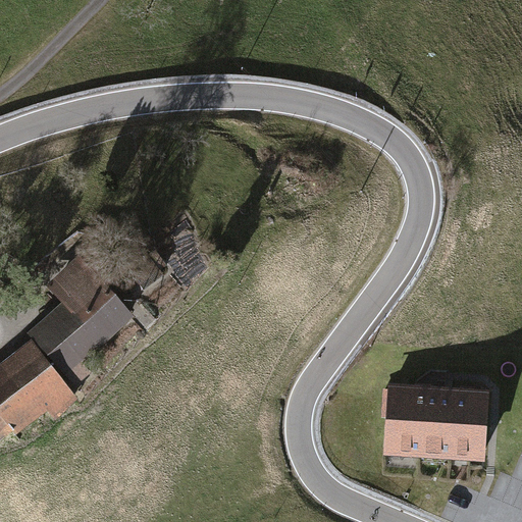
[(31,333),(76,384),(90,372),(82,363),(137,314),(81,252),(45,284),(63,305),(31,333)]
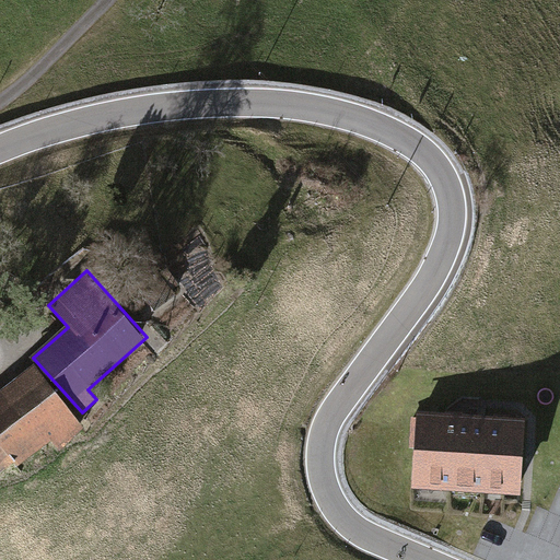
[(129,291),(147,317),(177,295),(159,270),(129,291)]
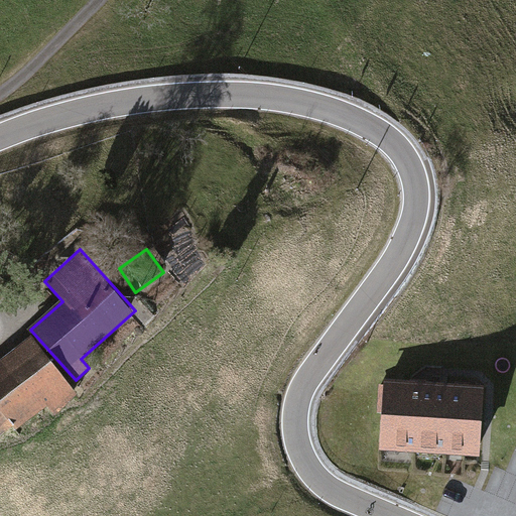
[(81,393),(30,334),(0,359),(0,408),(14,425),(17,429),(47,404),(55,414),(81,393)]
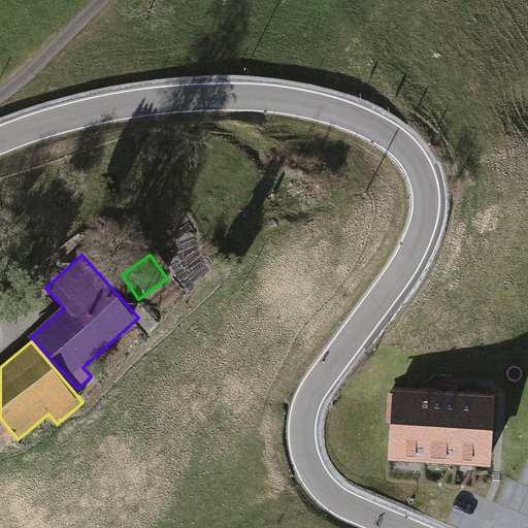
[(495,392),(392,387),(388,460),(491,465),(495,392)]
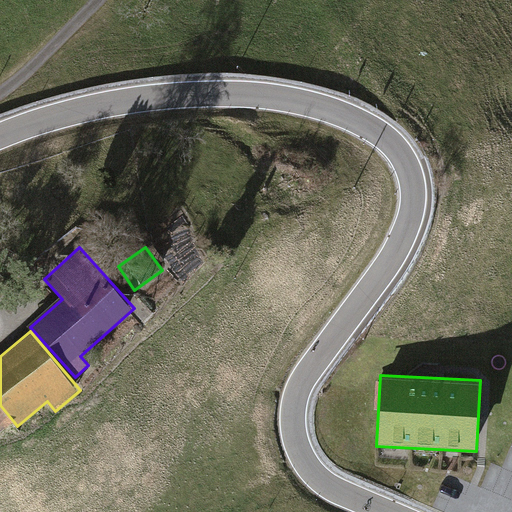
[(0,432),(14,422),(0,405),(0,432)]
